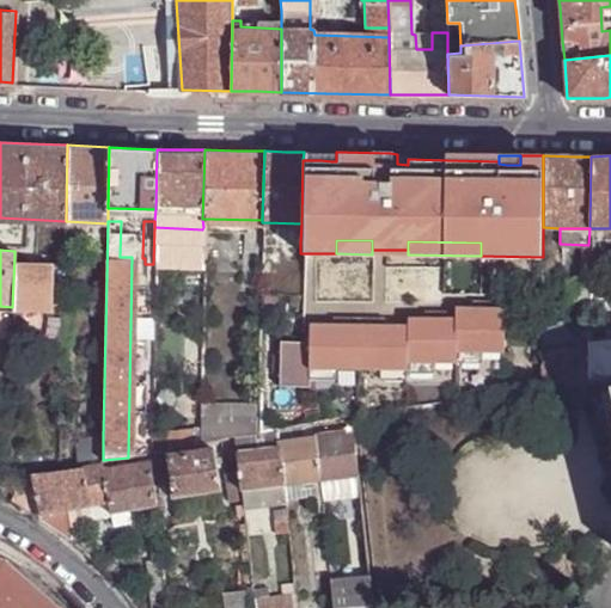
[(14,257),(12,307),(49,308),(52,259),(40,259),(14,257)]
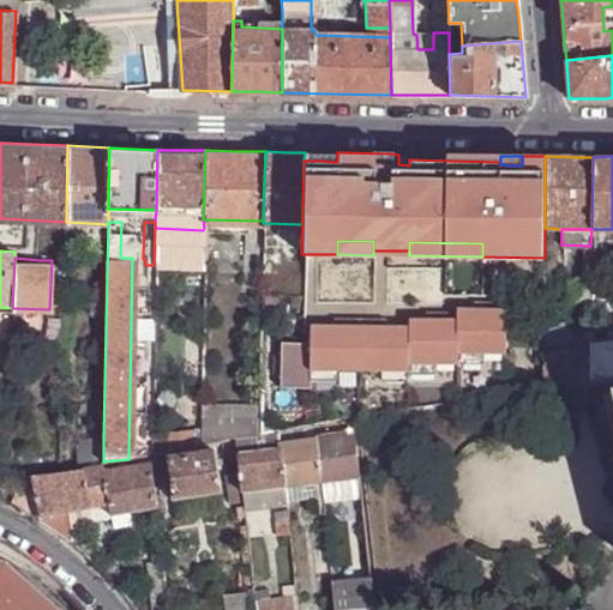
[(310,345),(281,345),(281,390),(335,390),(335,385),(493,385),(493,351),(505,351),(504,307),(499,307),(472,307),(456,307),(456,319),(450,319),(425,319),(408,319),(408,326),(384,326),(332,326),(310,326),(310,345)]
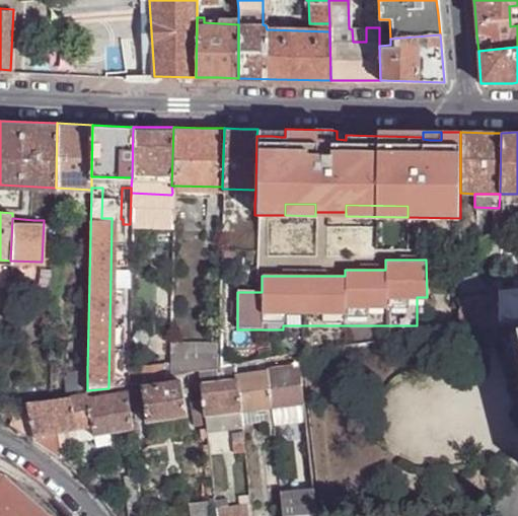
[(475,272),(459,272),(458,291),(459,291),(475,291),(475,272)]
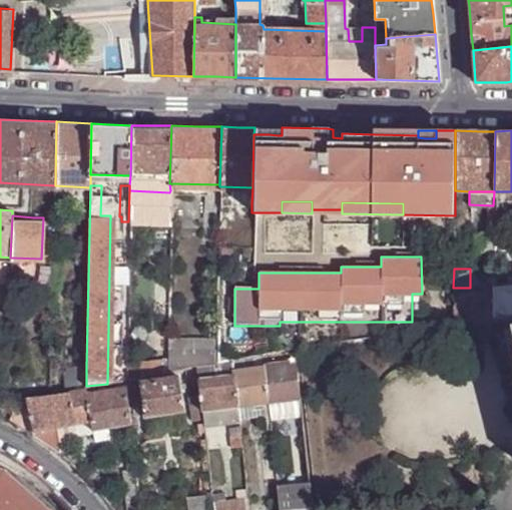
[(511,286),(492,289),(492,290),(491,317),(511,314),(511,286)]
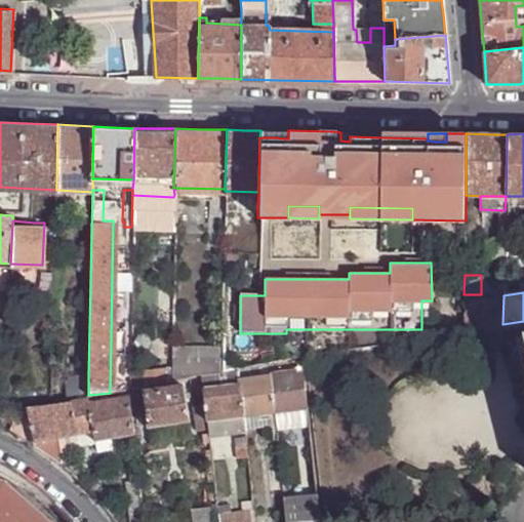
[(504,296),(464,300),(464,330),(502,324),(504,296)]
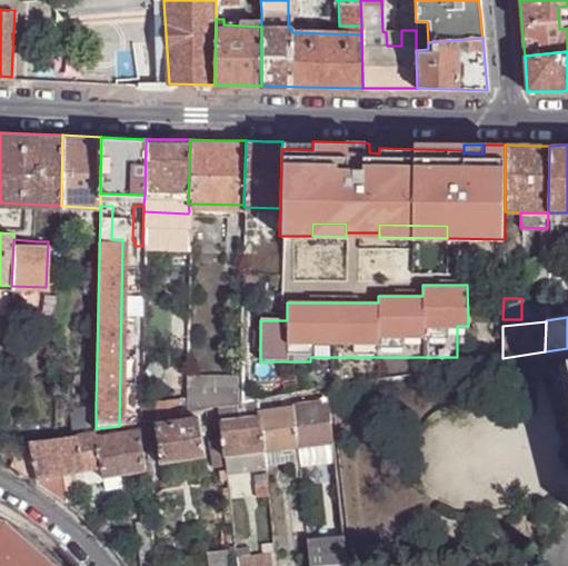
[(567,408),(567,357),(556,360),(567,408)]
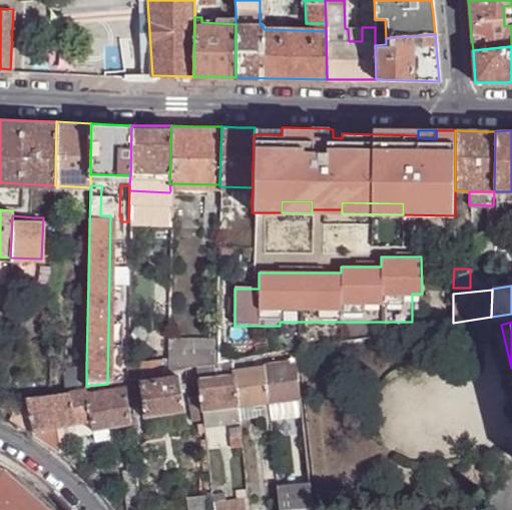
[(195,367),(196,367),(216,363),(216,353),(217,338),(166,338),(165,373),(184,369),(195,367)]
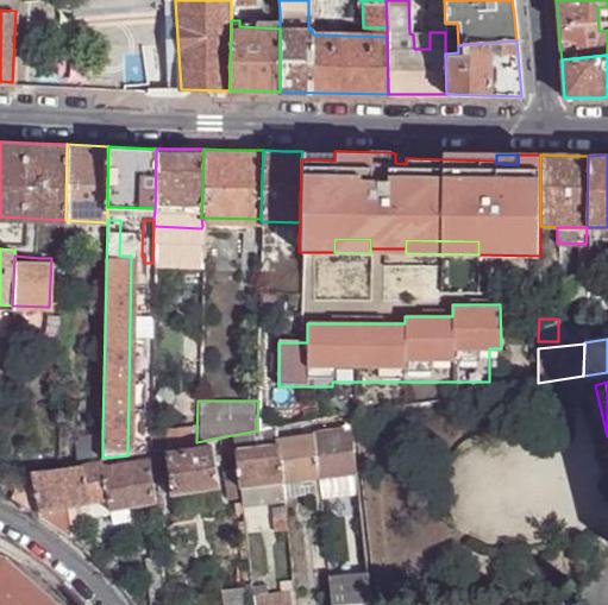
[(346,414),(334,416),(320,417),(321,430),(313,432),(318,476),(353,471),(349,427),(346,414)]
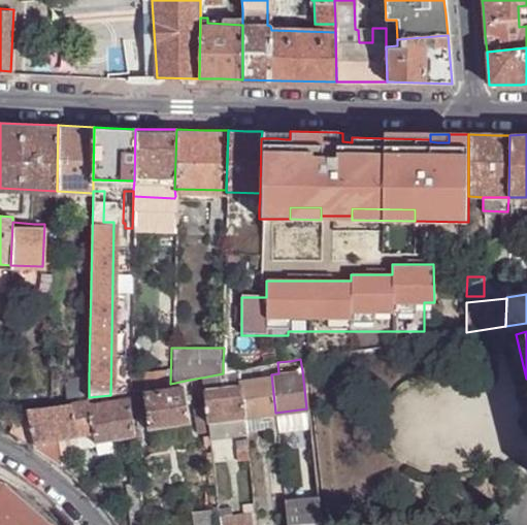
[(277,362),(269,364),(271,374),(278,373),(277,362)]
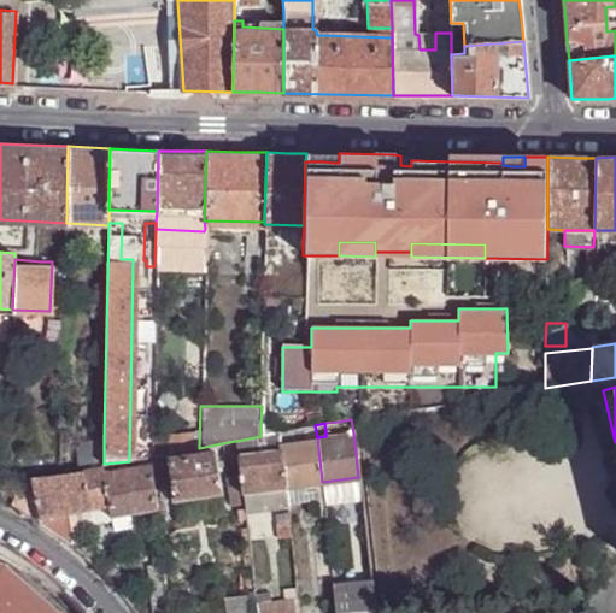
[(169,454),(193,449),(189,430),(165,435),(169,454)]
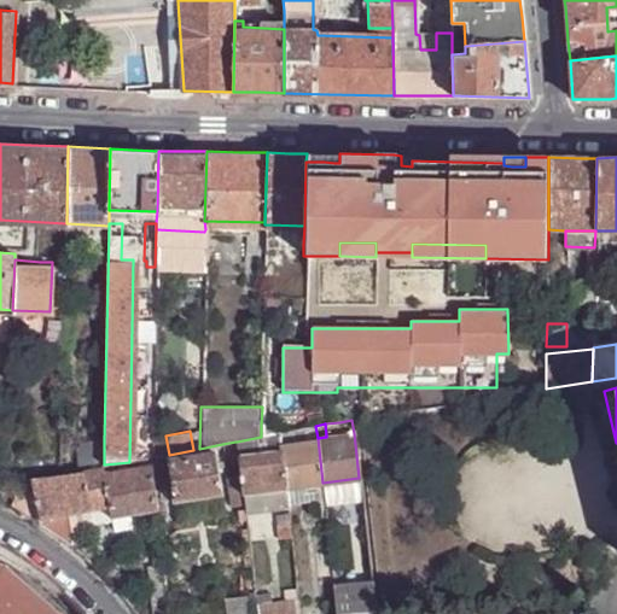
[(280,433),(281,443),(292,442),(291,431),(280,433)]
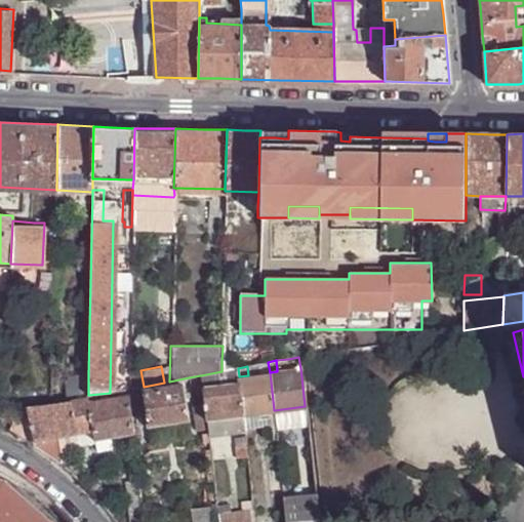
[(220,416),(242,413),(239,376),(238,368),(222,371),(201,375),(203,390),(204,402),(207,428),(208,433),(208,434),(223,432),(220,416)]
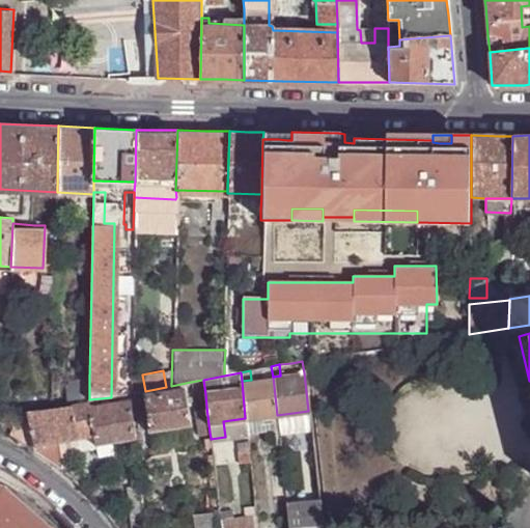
[(242,381),(245,418),(272,415),(277,415),(273,377),(251,380),(242,381)]
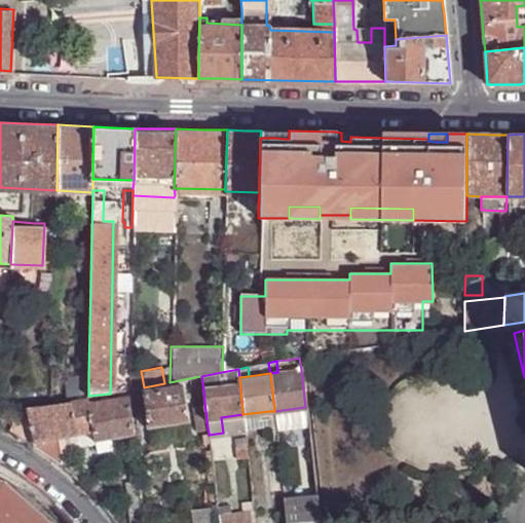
[(64,378),(65,398),(88,396),(88,375),(64,378)]
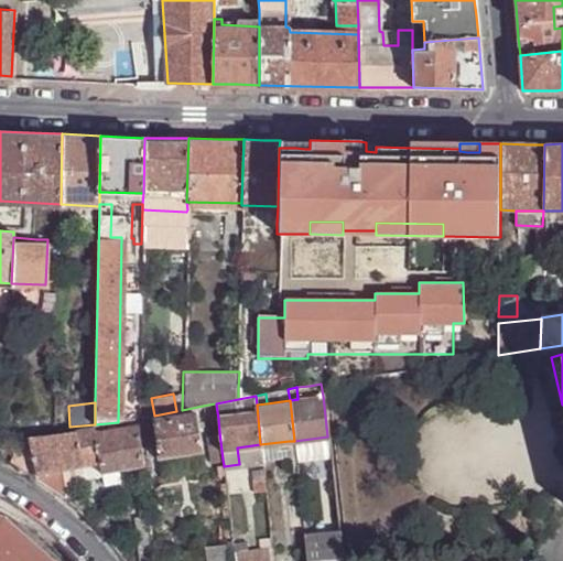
[(205,420),(218,419),(216,403),(215,403),(203,406),(205,420)]
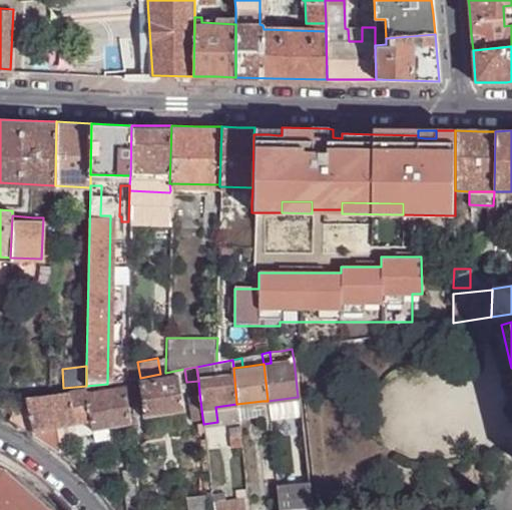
[(178,375),(125,384),(128,399),(140,396),(144,415),(183,409),(178,375)]
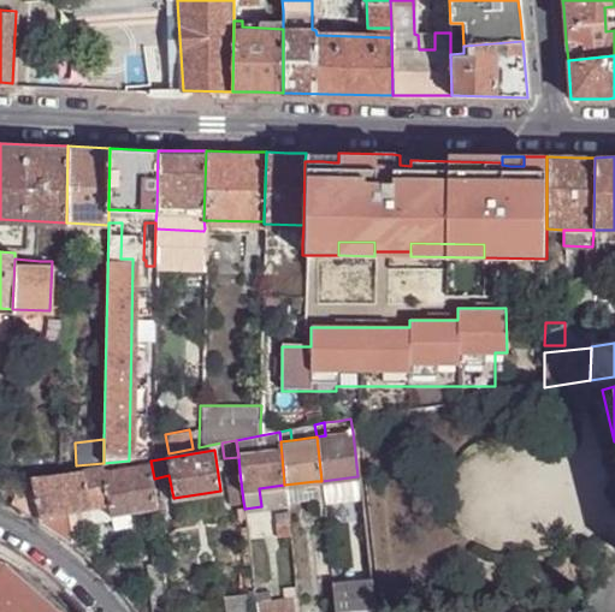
[(108,514),(154,506),(148,463),(101,470),(100,467),(31,474),(11,505),(39,522),(52,532),(69,545),(72,527),(69,526),(67,511),(107,505),(108,514)]
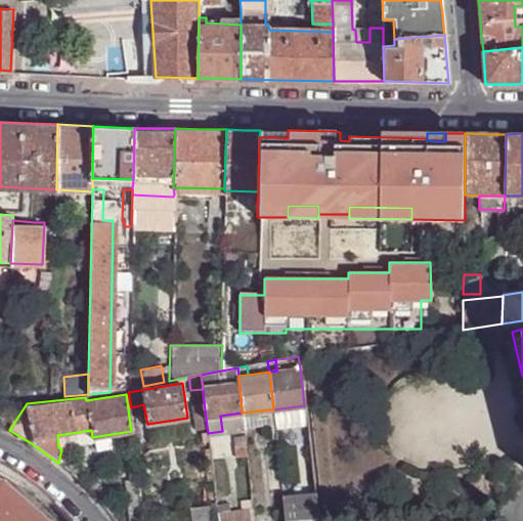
[(195,427),(207,427),(204,401),(191,403),(195,427)]
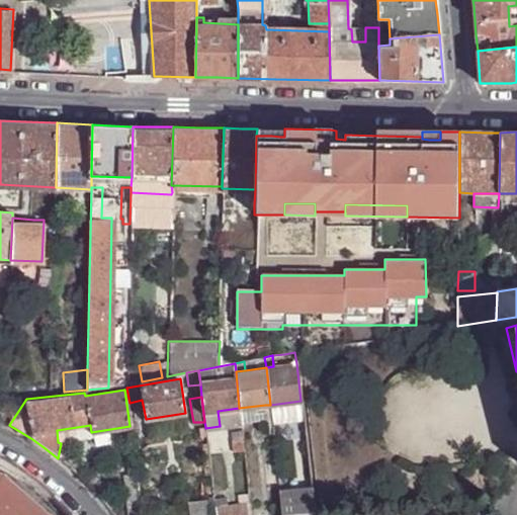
[(272,425),(304,421),(303,415),(300,401),(270,405),(272,425)]
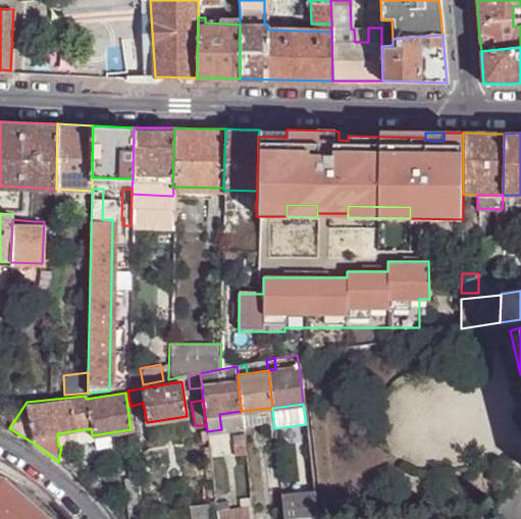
[(241,411),(243,425),(268,422),(267,408),(241,411)]
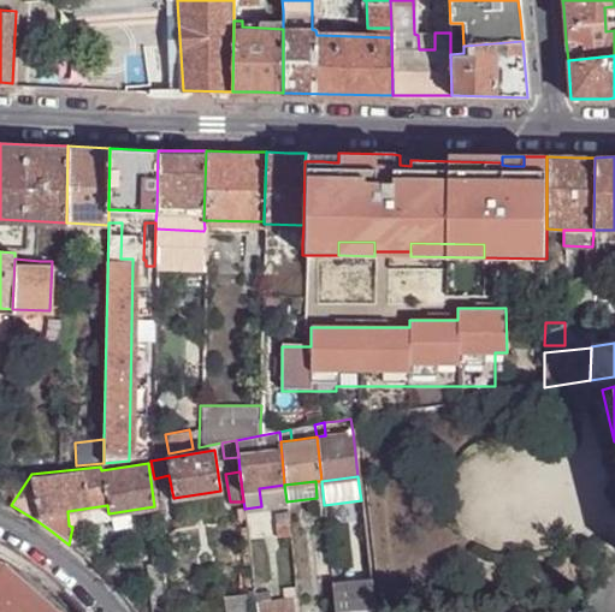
[(261,506),(287,503),(287,501),(284,485),(259,488),(261,506)]
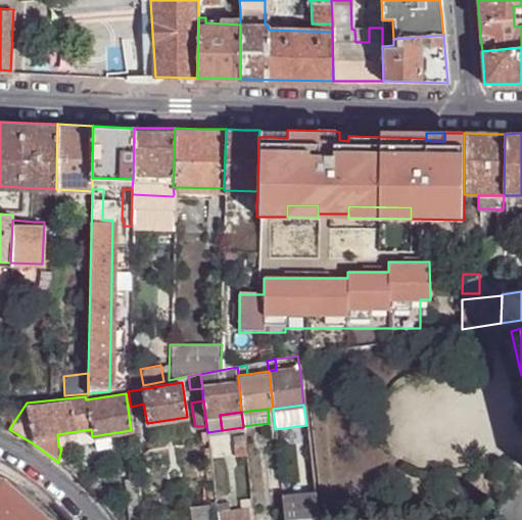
[(233,454),(246,453),(244,441),(243,441),(232,442),(233,454)]
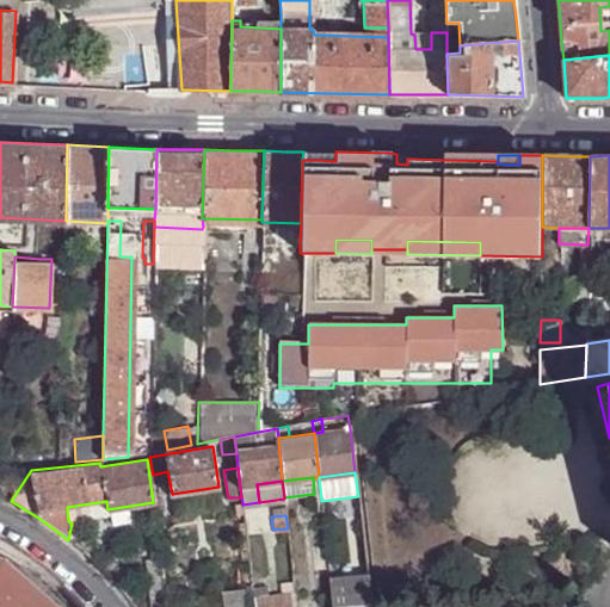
[(0,606),(60,606),(4,557),(0,556),(0,606)]
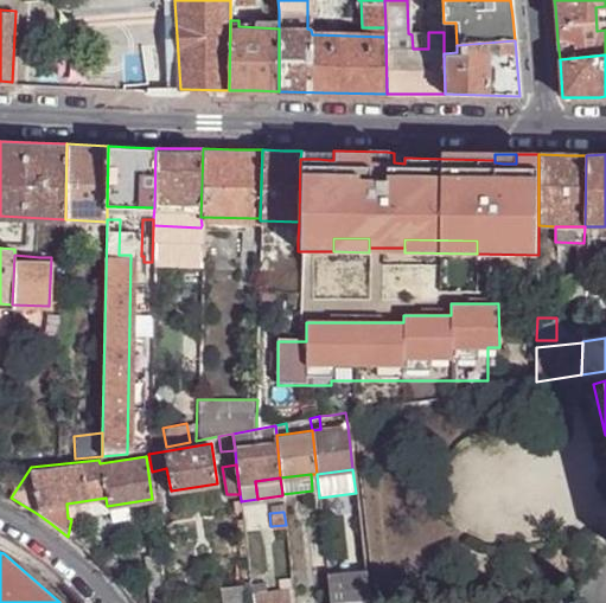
[(367,602),(368,602),(364,571),(327,576),(331,602),(367,602)]
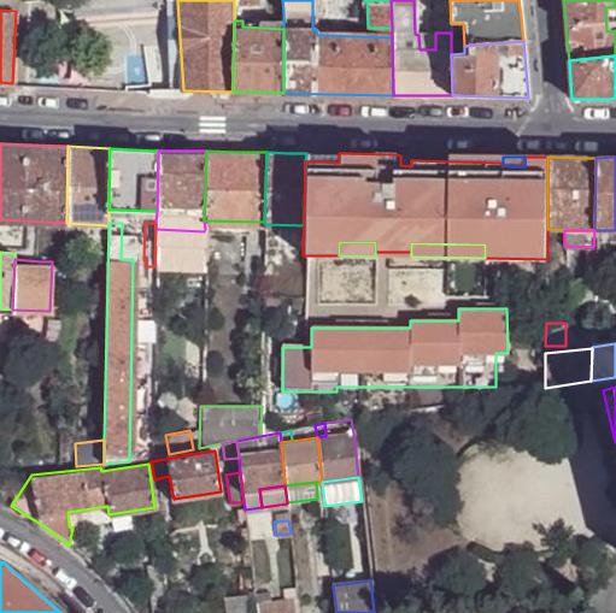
[(245,612),(242,595),(226,597),(227,612),(245,612)]
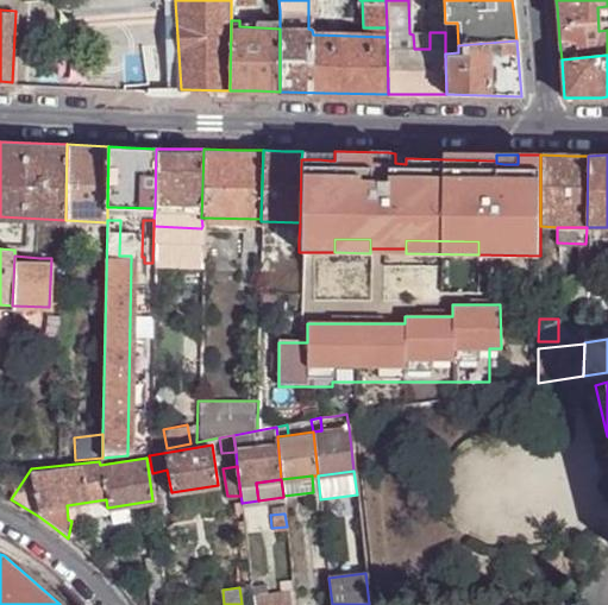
[(294,604),(293,590),(251,593),(252,604),(294,604)]
